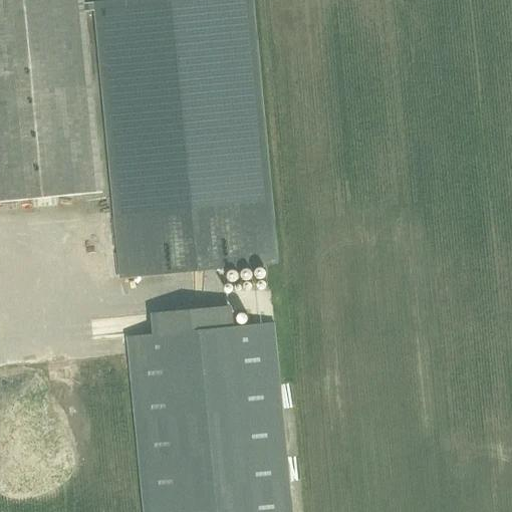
[(0,200),(101,190),(81,0),(0,0),(0,200)]
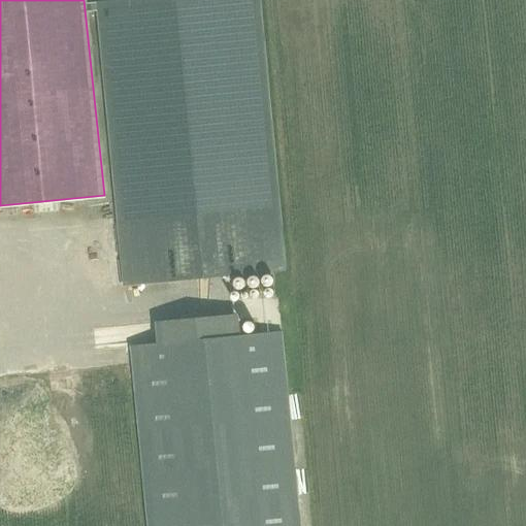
[(95,0),(112,173),(276,157),(260,0),(95,0)]
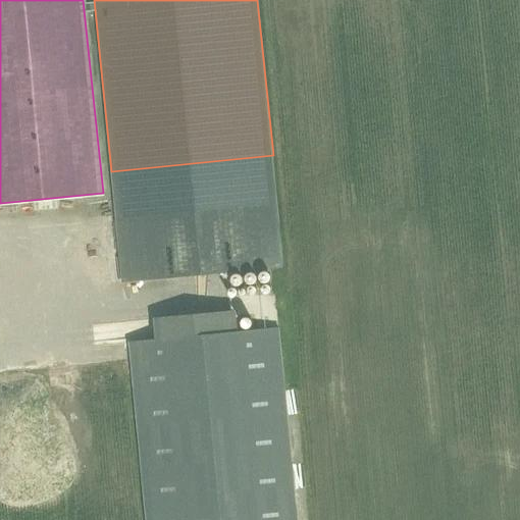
[(273,155),(111,171),(121,281),(283,266),(273,155)]
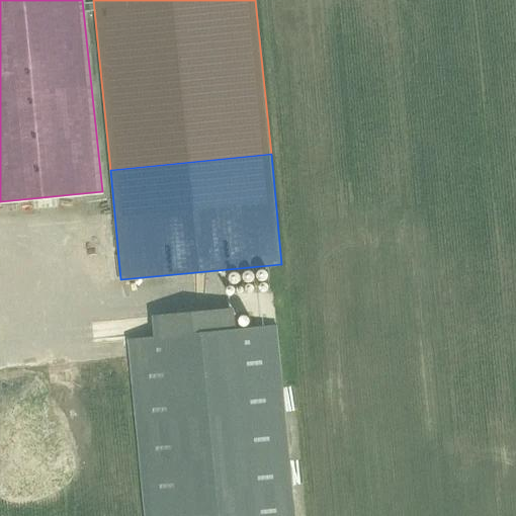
[(199,305),(199,316),(239,314),(239,303),(199,305)]
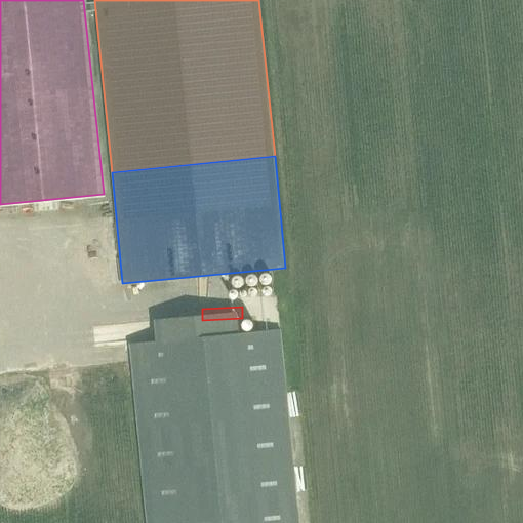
[(298,522),(280,328),(128,343),(133,367),(147,522),(298,522)]
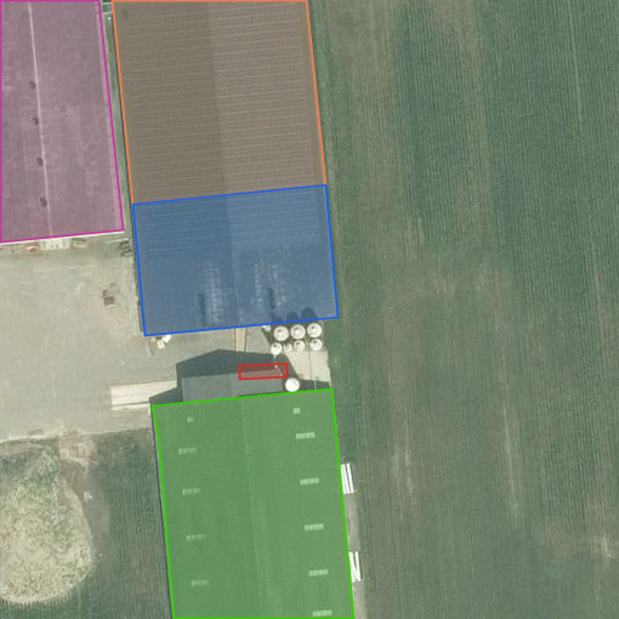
[(362,583),(373,581),(370,556),(359,557),(362,583)]
